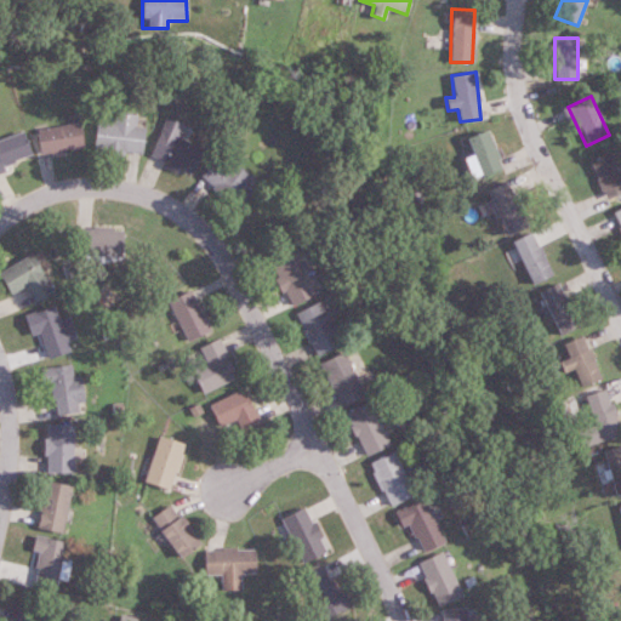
[(192,174),(201,147),(176,138),(181,124),(163,119),(149,159),(192,174)]
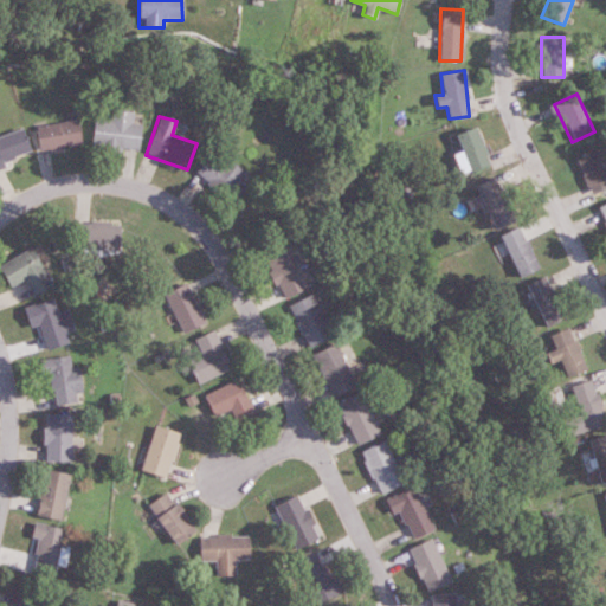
[(37,150),(81,146),(77,122),(34,127),(37,150)]
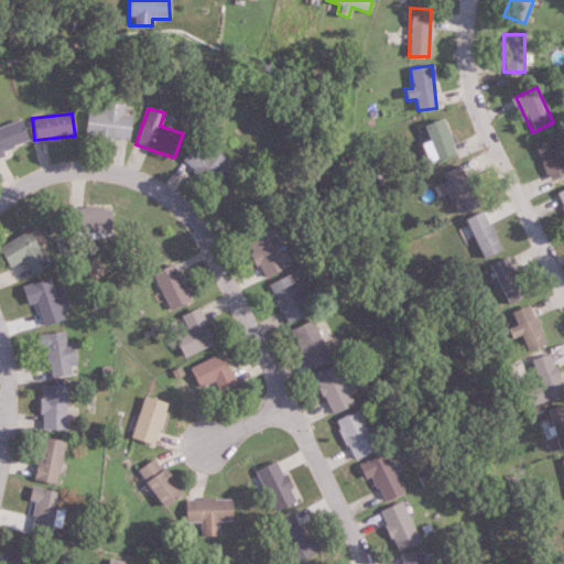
[(456,152),(442,118),(423,127),(437,161),(456,152)]
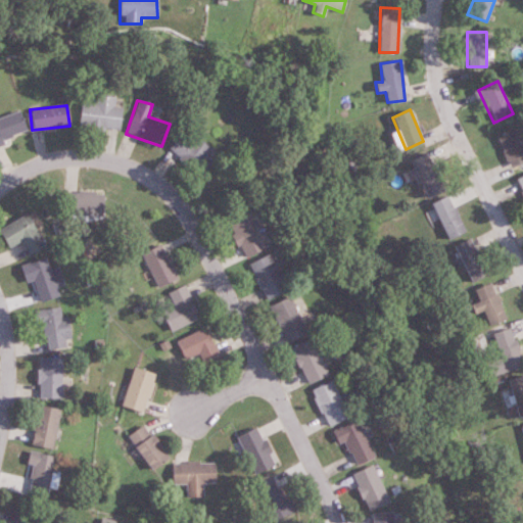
[(0,117),(0,141),(27,134),(19,112),(0,117)]
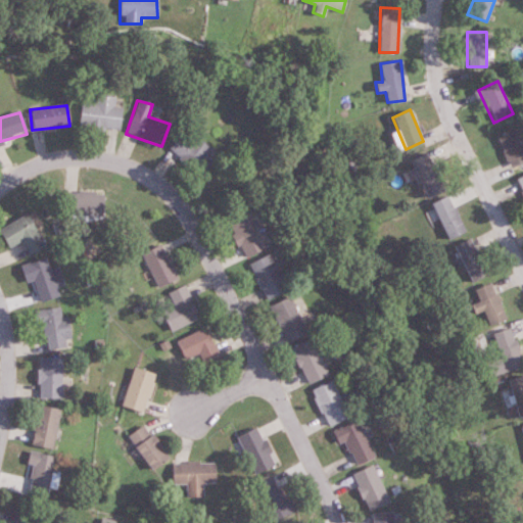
[(199,176),(216,154),(183,130),(168,151),(199,176)]
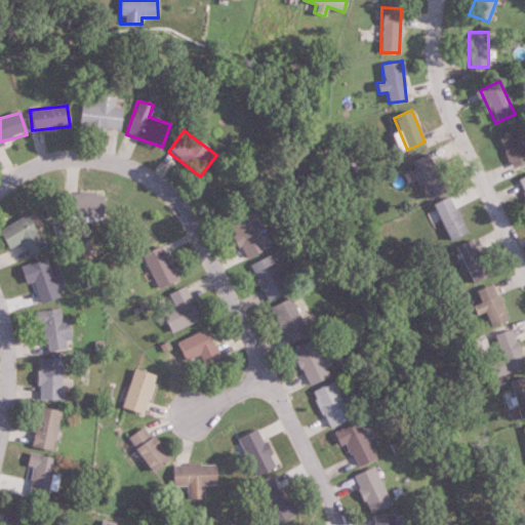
[(512,168),(524,162),(524,149),(517,130),(499,137),(512,168)]
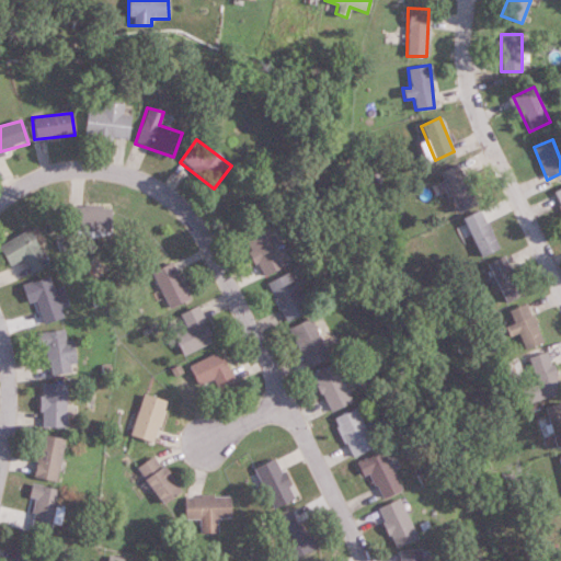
[(439,173),(458,213),(478,204),(458,163),(439,173)]
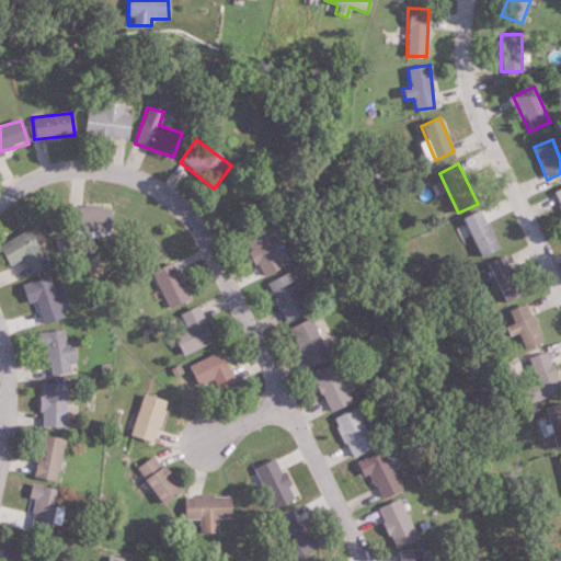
[(67,206),(66,229),(110,231),(111,208),(67,206)]
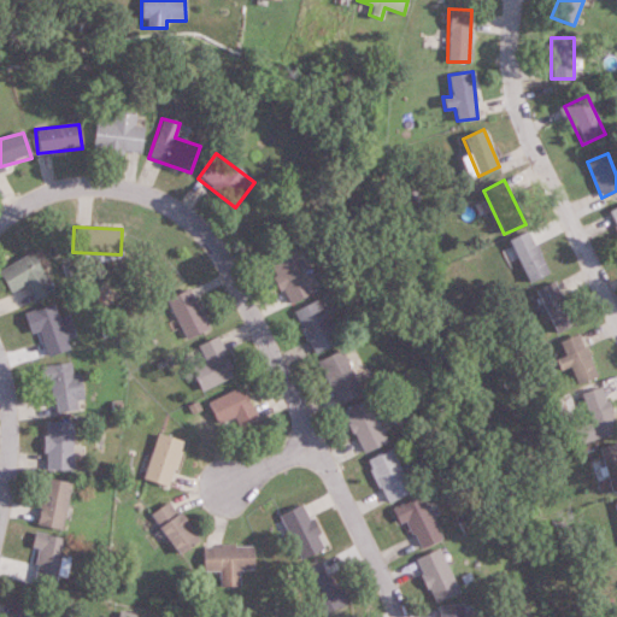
[(509,240),(528,283),(548,274),(529,230),(509,240)]
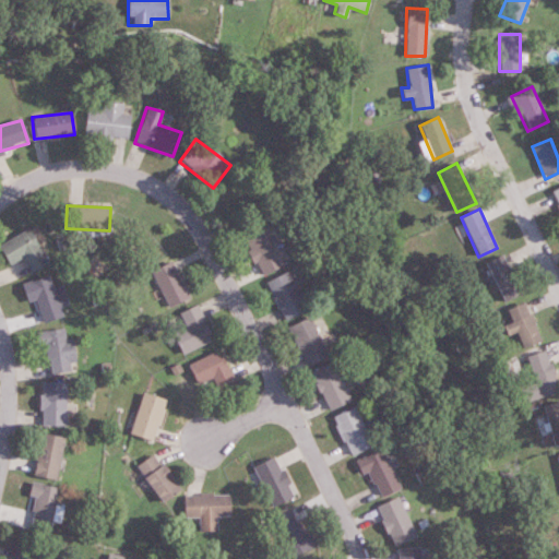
[(282,265),(264,226),(241,237),(259,276),(282,265)]
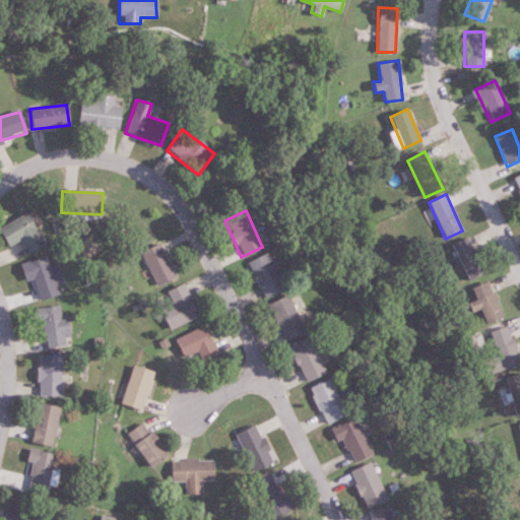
[(0,234),(8,247),(19,241),(28,255),(45,245),(25,212),(0,229),(0,234)]
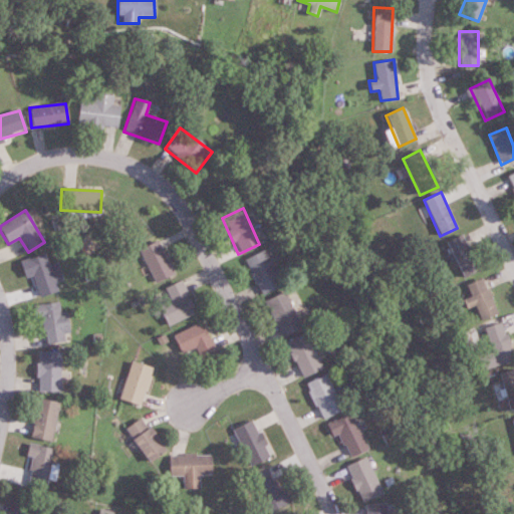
[(447,241),(462,277),(479,271),(463,234),(447,241)]
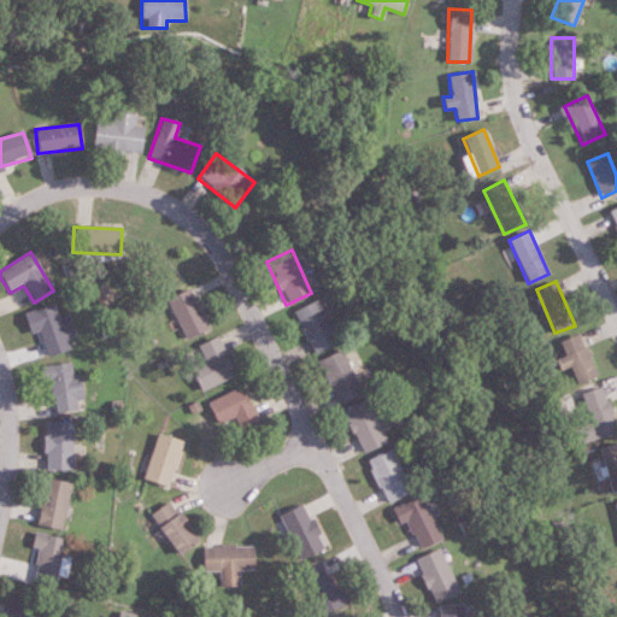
[(168,299),(186,339),(207,328),(189,288),(168,299)]
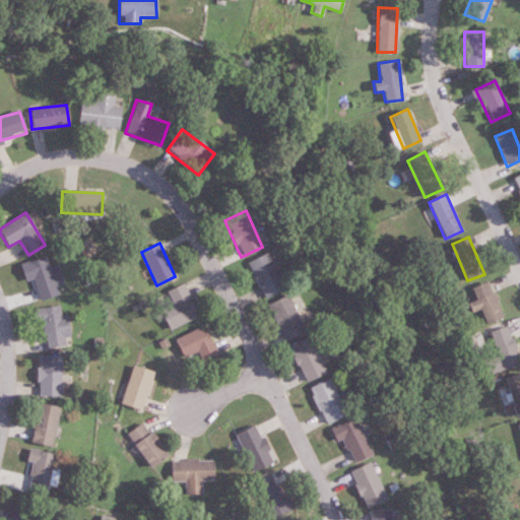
[(266,253),(246,262),(262,299),(282,288),(266,253)]
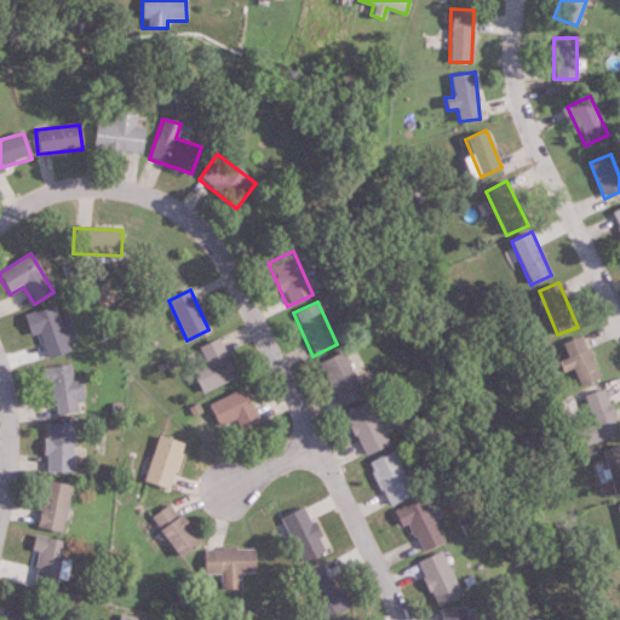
[(69,316),(57,319),(55,306),(23,315),(29,337),(39,333),(45,359),(69,352),(65,340),(75,338),(69,316)]
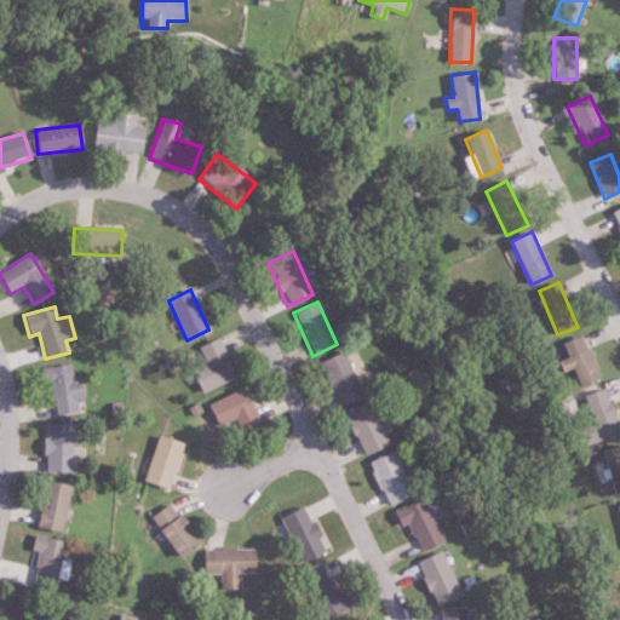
[(601,379),(580,336),(560,345),(580,389),(601,379)]
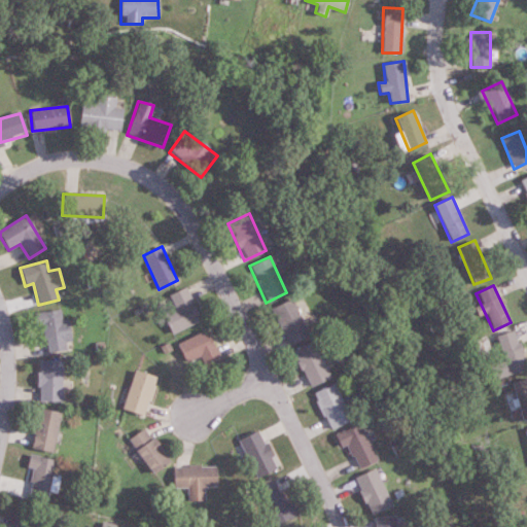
[(172,334),(201,320),(184,287),(169,294),(175,308),(163,315),(172,334)]
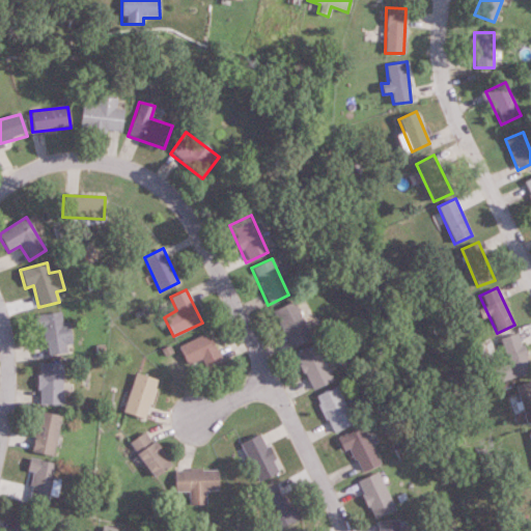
[(272,311),(289,348),(310,338),(291,301),(272,311)]
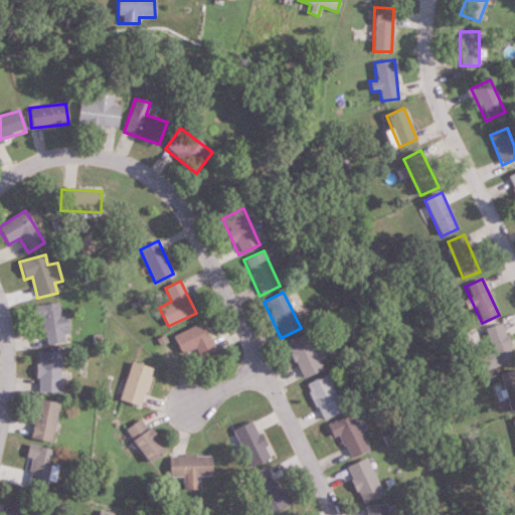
[(59,314),(59,304),(38,306),(42,344),(68,342),(65,313),(59,314)]
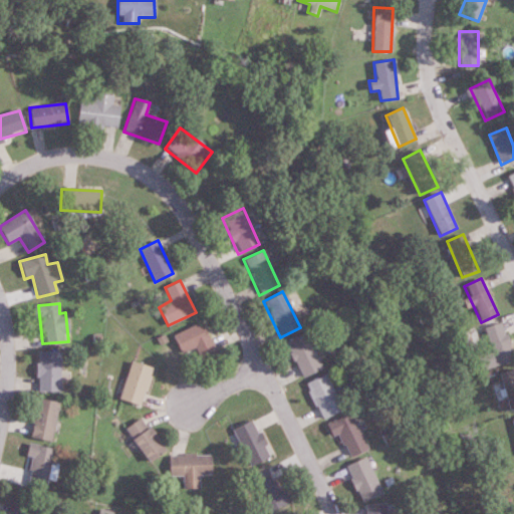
[(214,352),(202,322),(173,334),(181,354),(195,348),(199,358),(214,352)]
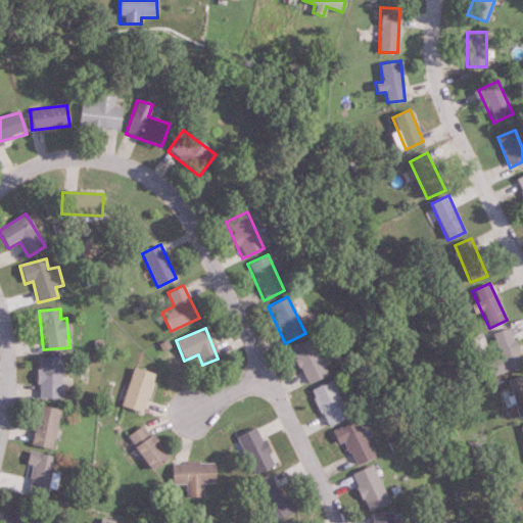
[(493,334),(500,359),(485,363),(489,377),(522,367),(512,329),(493,334)]
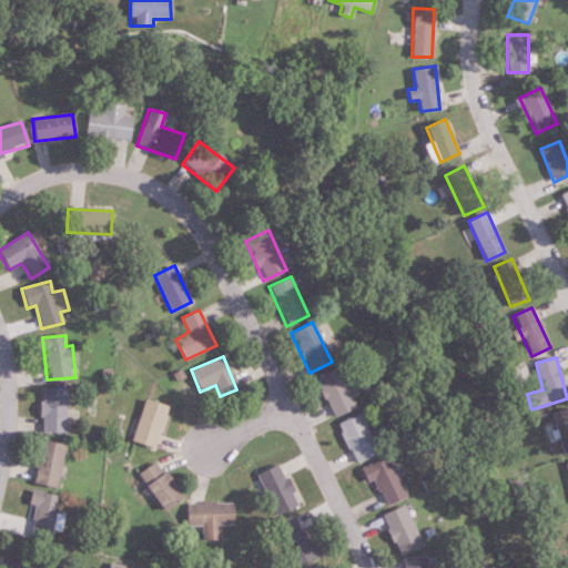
[(354,408),(336,367),(314,378),(333,418),(354,408)]
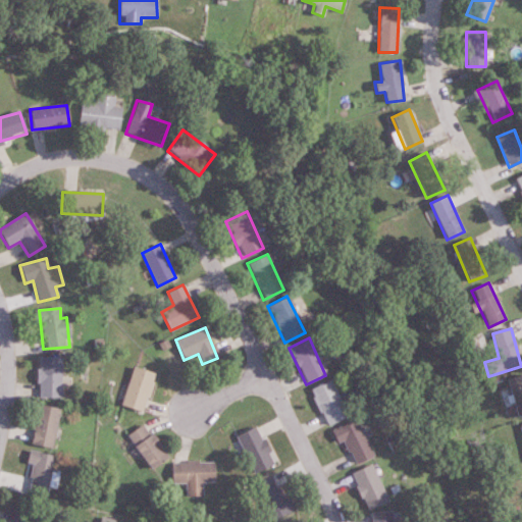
[(60,358),(38,358),(38,398),(60,398),(60,358)]
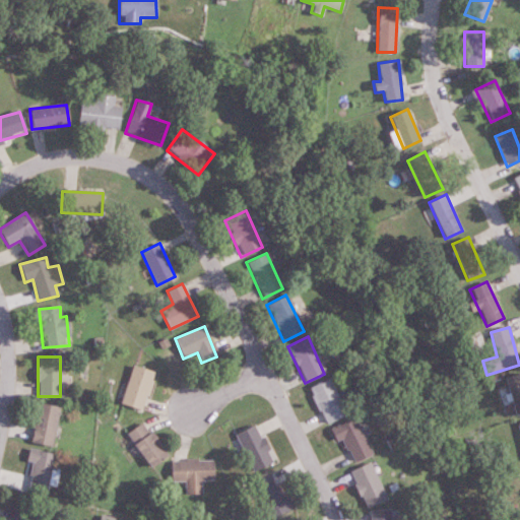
[(153,372),(132,366),(121,405),(141,411),(153,372)]
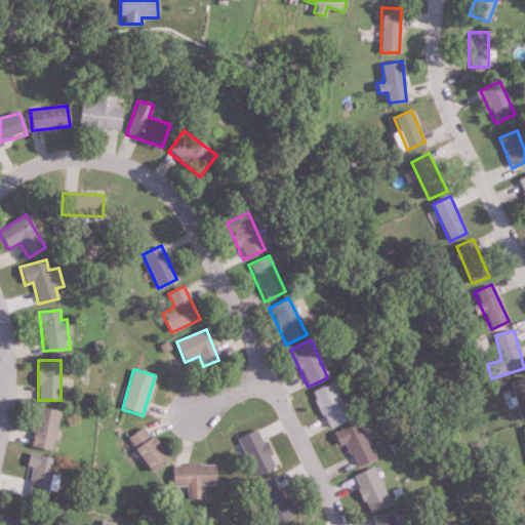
[(524,418),(524,377),(509,382),(519,420),(524,418)]
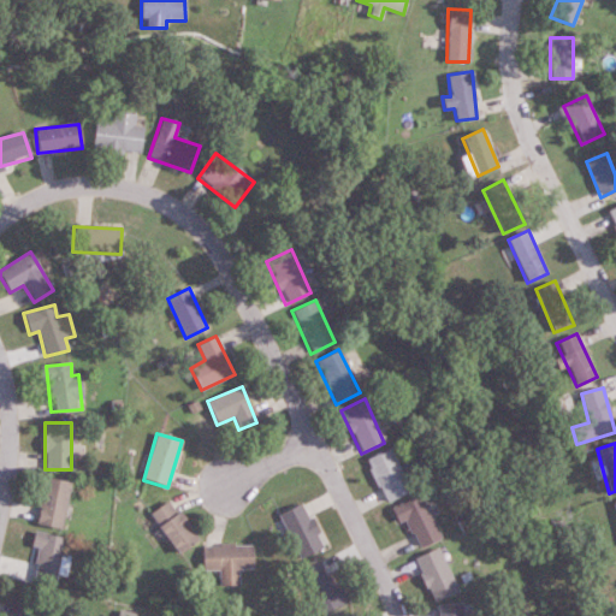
[(388,449),(365,461),(386,503),(409,491),(388,449)]
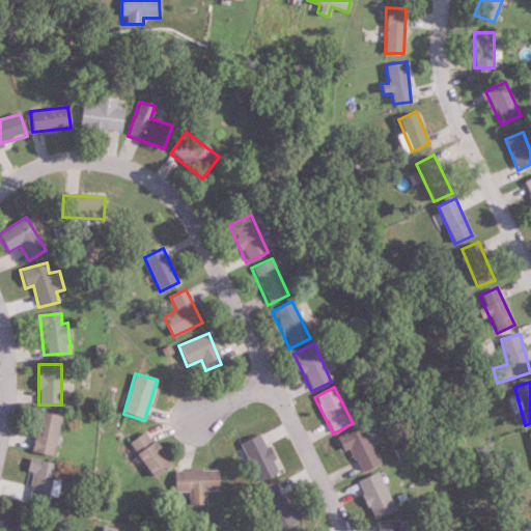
[(52,456),(60,416),(37,412),(29,451),(52,456)]
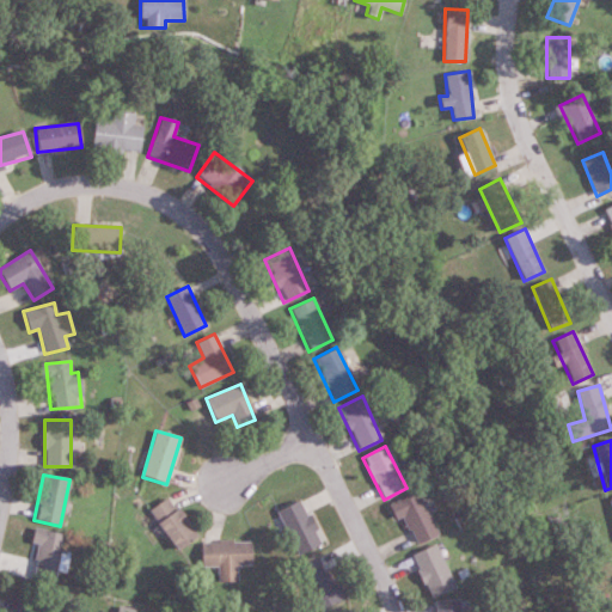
[(389,506),(397,521),(402,519),(415,545),(436,534),(415,493),(389,506)]
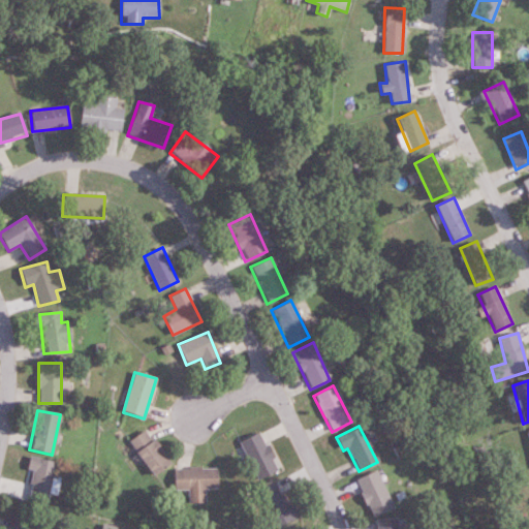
[(128,441),(152,475),(168,464),(145,430),(128,441)]
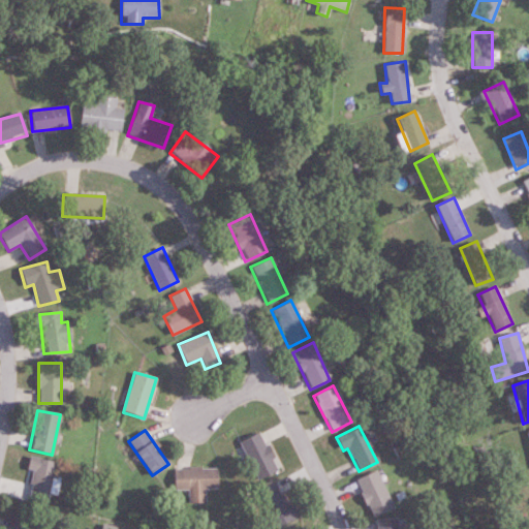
[(238,442),(257,479),(279,468),(259,431),(238,442)]
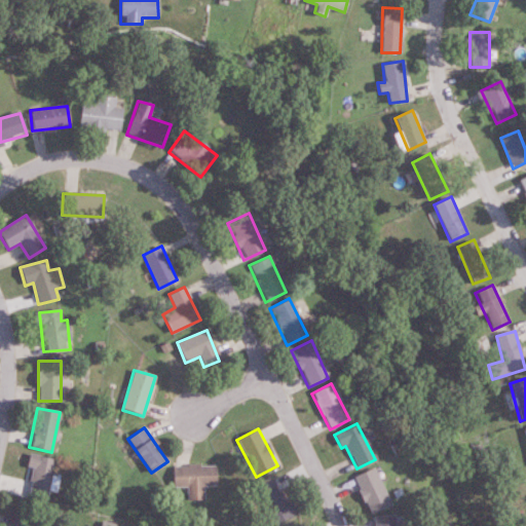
[(55,460),(29,452),(25,466),(34,468),(26,495),(43,500),(55,460)]
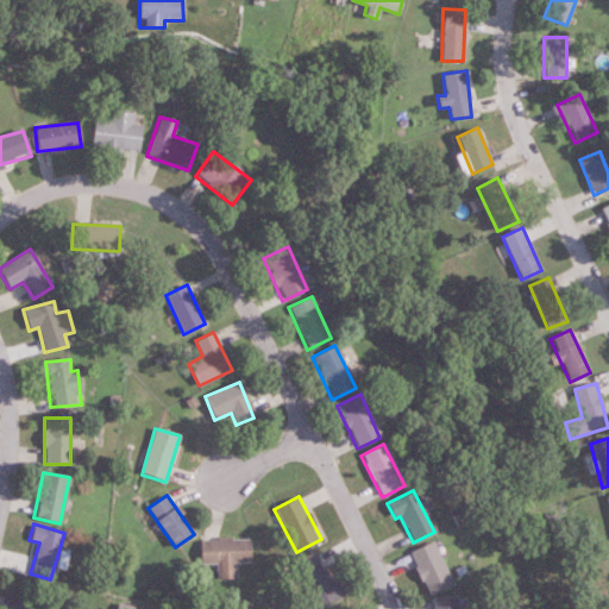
[(249,539),(199,540),(200,563),(215,563),(215,579),(234,578),(234,563),(250,563),(249,539)]
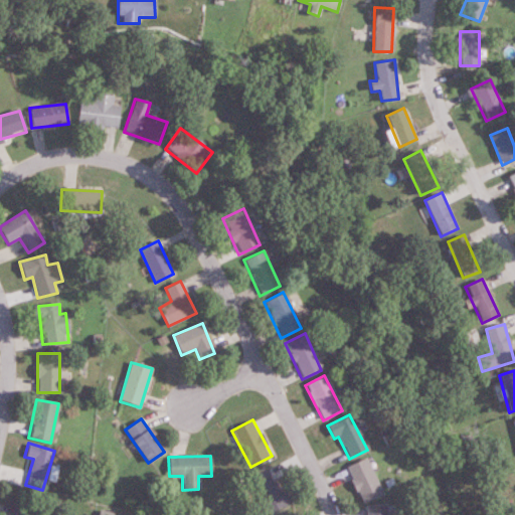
[(346,468),(362,503),(382,494),(366,459),(346,468)]
